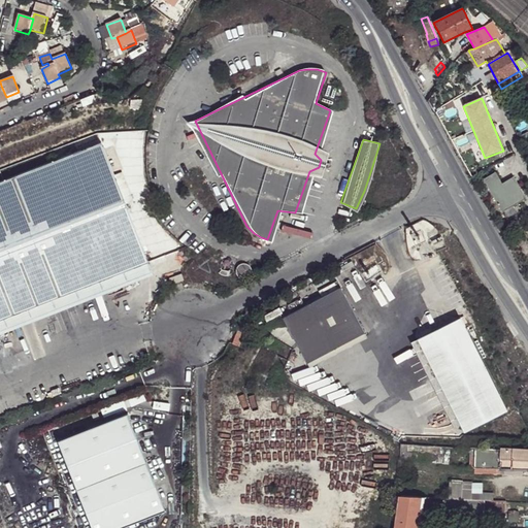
[(100,140),(0,179),(0,319),(149,261),(100,140)]
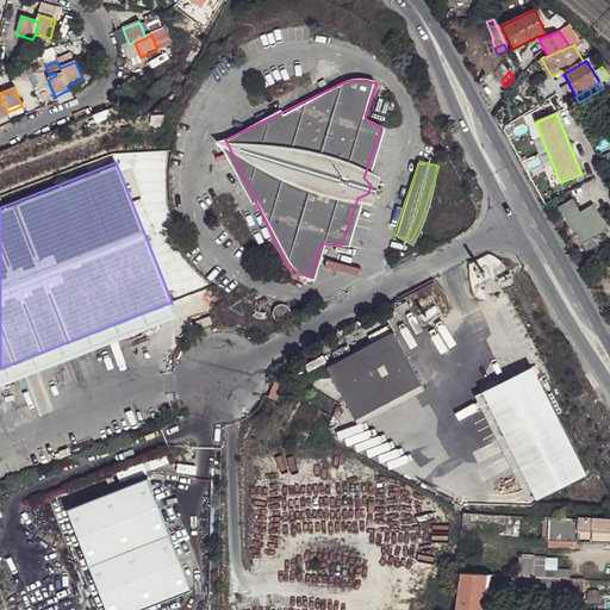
[(558,211),(579,249),(608,232),(593,209),(579,216),(572,203),(558,211)]
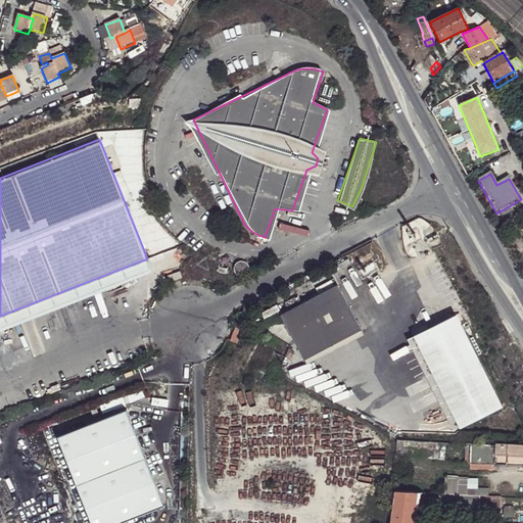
[(237,262),(234,265),(233,269),(234,273),(237,276),(240,277),(244,277),(247,275),(249,271),(250,267),(248,263),(244,260),(240,259),(237,262)]
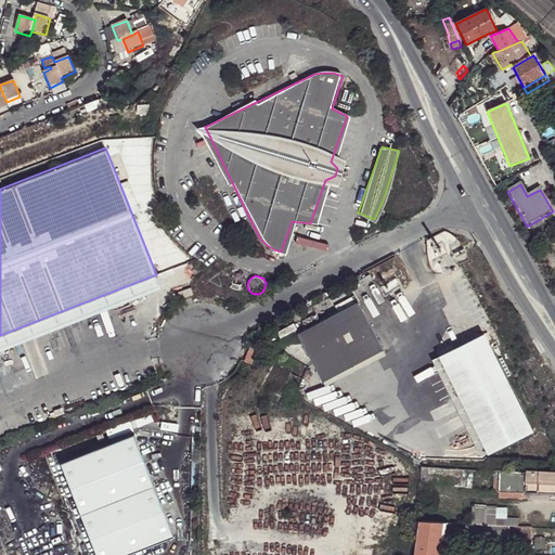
[(372,280),(361,286),(363,291),(375,284),(372,280)]
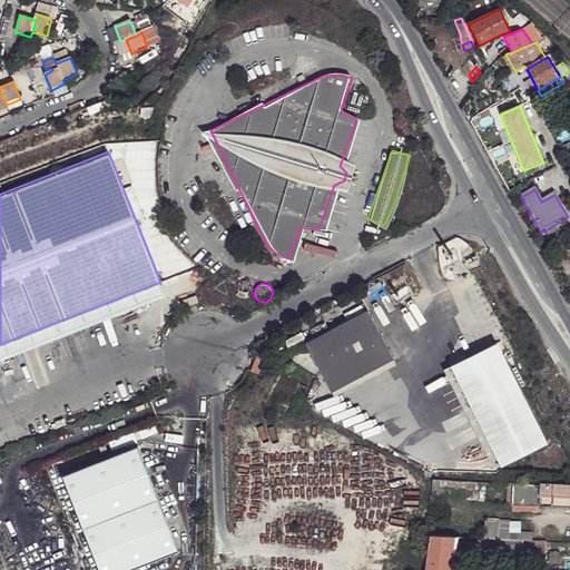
[(196,295),(183,300),(185,306),(198,303),(196,295)]
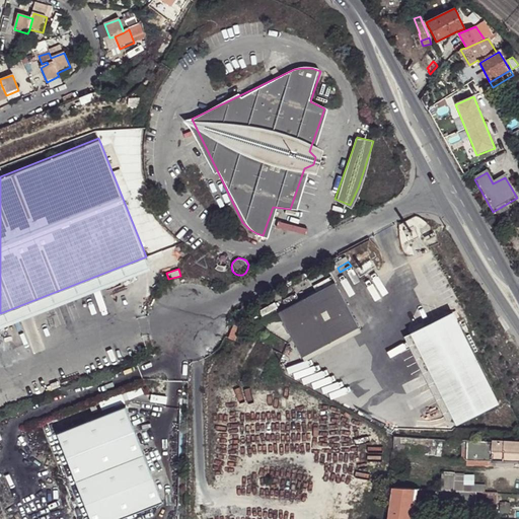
[(337,283),(280,312),(303,358),(360,327),(337,283)]
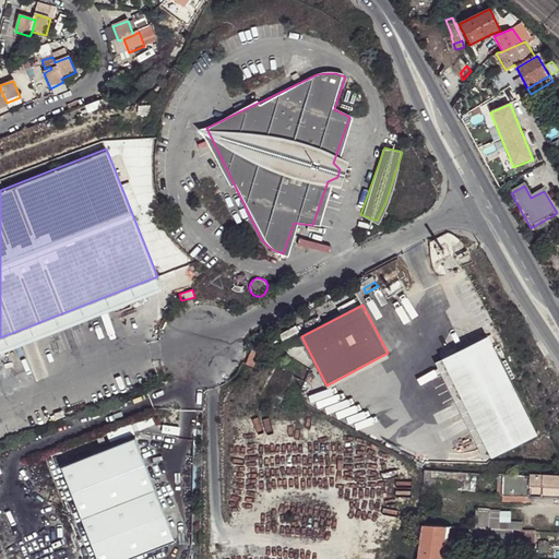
[(489,335),(442,358),(492,459),(538,436),(489,335)]
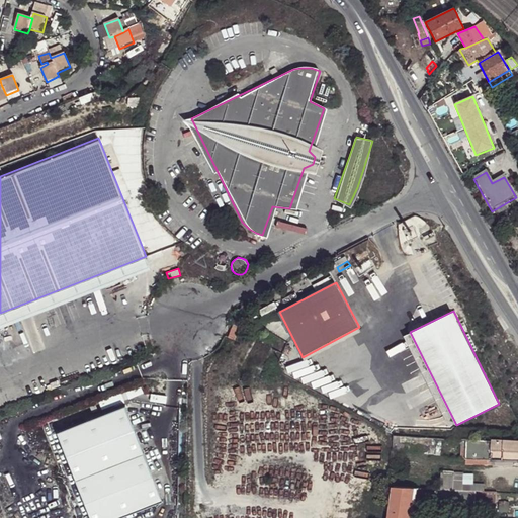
[(244,320),(236,316),(233,325),(234,326),(229,339),(236,341),(244,320)]
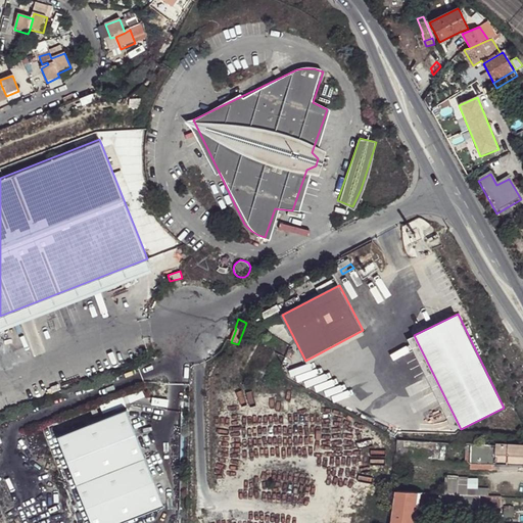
[(363,330),(305,361),(308,366),(366,335),(363,330)]
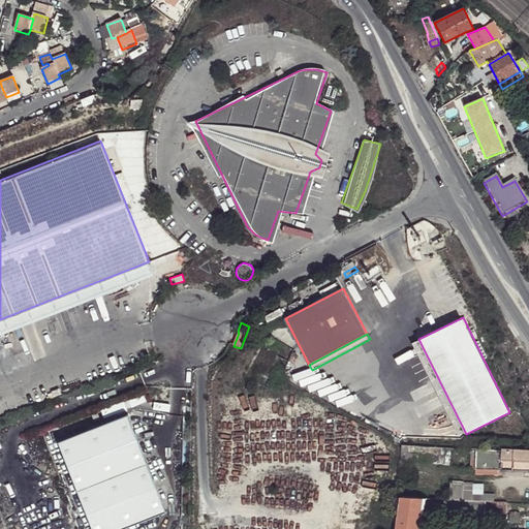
[(58,439),(93,528),(112,528),(165,508),(127,411),(58,439)]
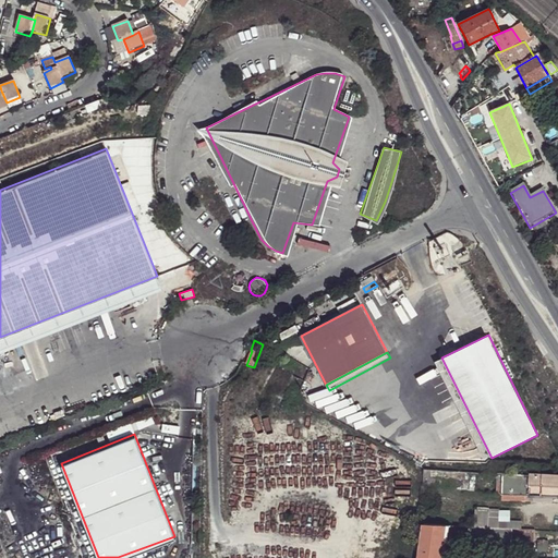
[(423,469),(423,475),(470,477),(470,472),(423,469)]
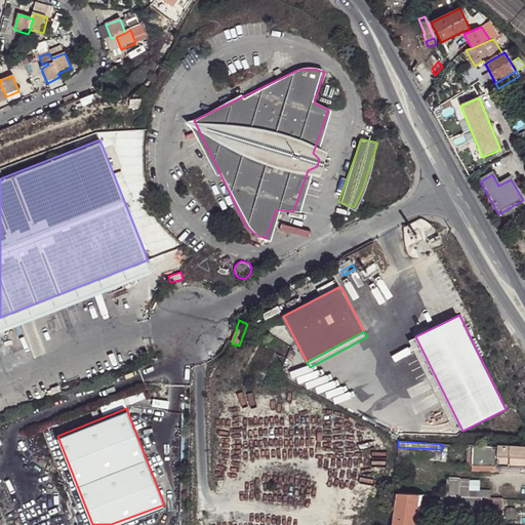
[(524,447),(465,444),(465,449),(467,449),(467,466),(470,466),(469,471),(496,472),(496,467),(517,468),(524,468),(524,447)]
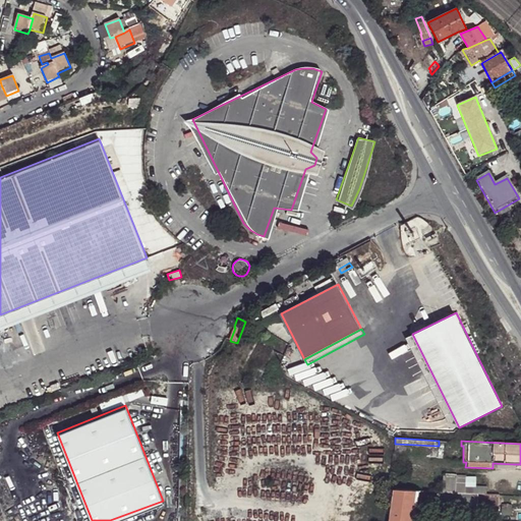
[(476,494),(481,495),(482,487),(472,486),(463,485),(463,477),(463,475),(440,474),(439,491),(455,493),(462,493),(476,494)]
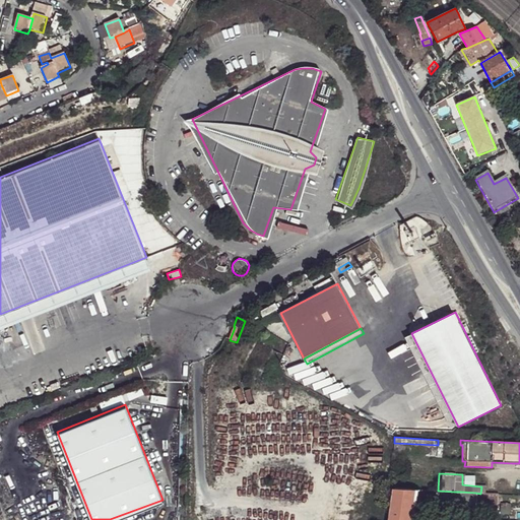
[(471,476),(462,476),(462,484),(471,485),(471,476)]
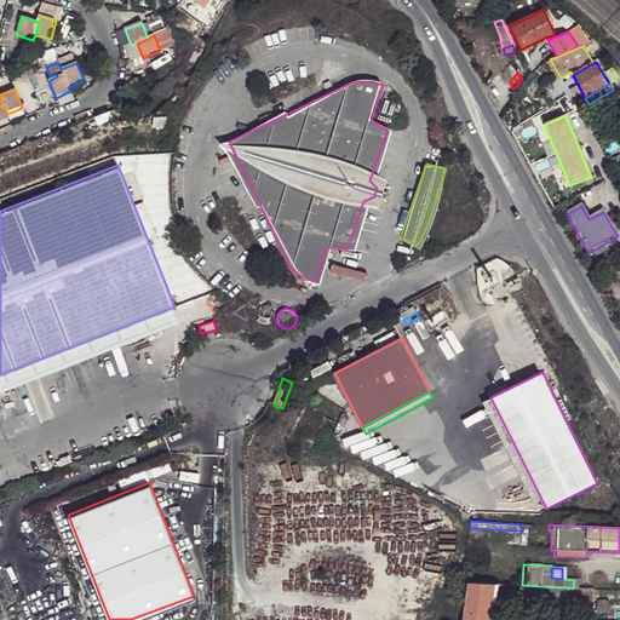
[(489,619),(495,584),(471,583),(465,619),(489,619)]
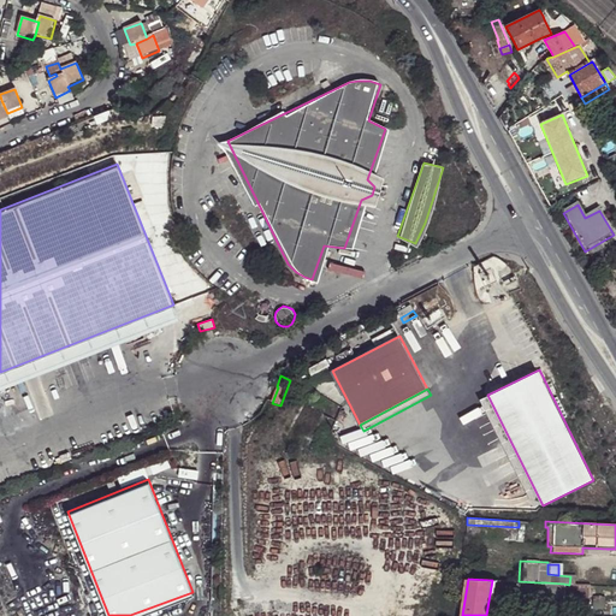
[(519,581),(515,581),(514,599),(562,602),(562,598),(563,584),(546,582),(538,582),(519,581)]
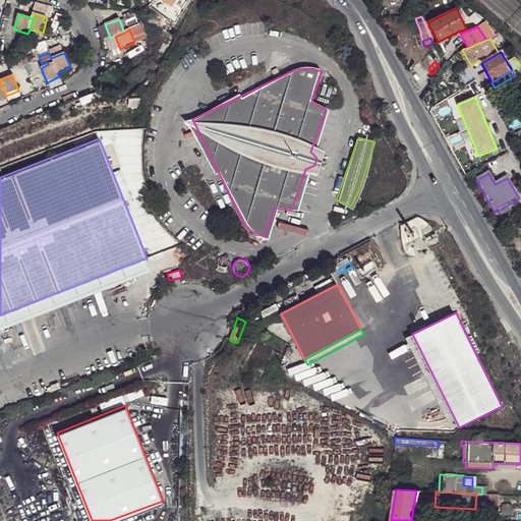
[(481,495),(476,494),(475,506),(484,507),(485,507),(487,508),(488,508),(489,510),(490,511),(490,513),(490,515),(498,515),(499,495),(481,495)]
